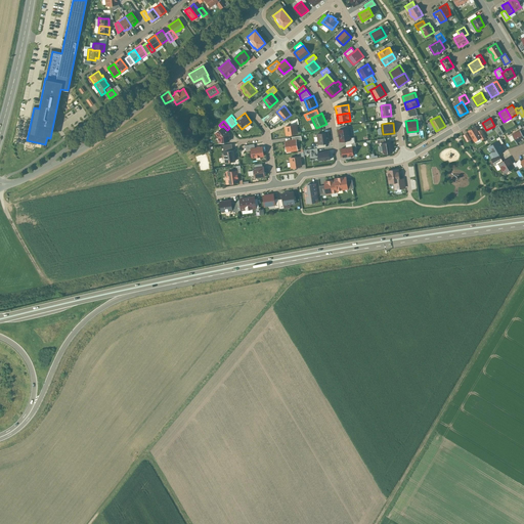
[(292,126),(286,127),(287,134),(298,133),(296,124),(292,125),(292,126)]
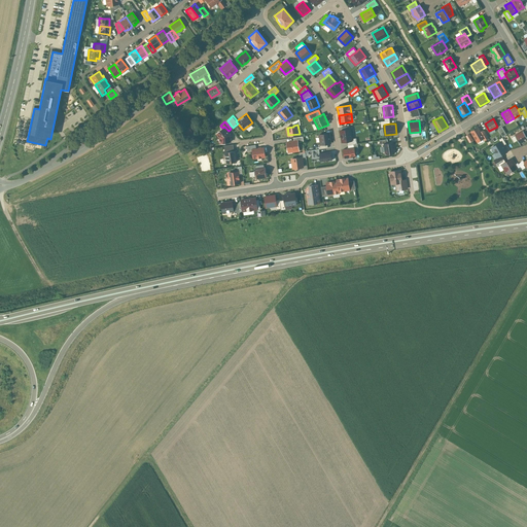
[(229,131),(224,127),(222,128),(217,133),(220,137),(221,143),(231,142),(230,133),(229,131)]
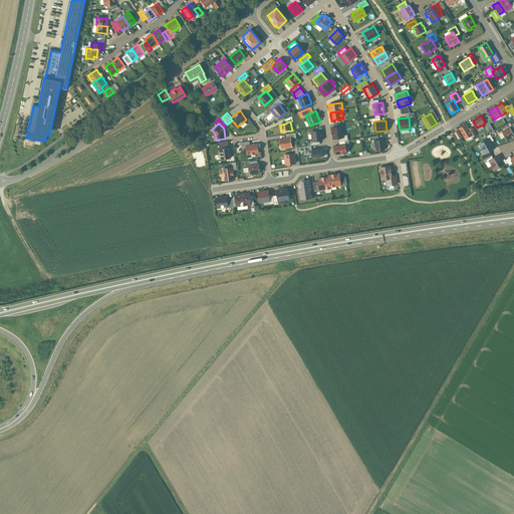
[(489,123),(486,125),(490,134),(494,132),(489,123)]
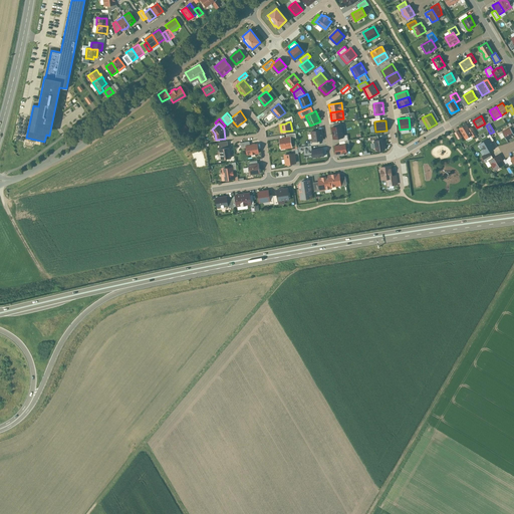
[(466,124),(460,129),(466,138),(472,135),(468,129),(466,124)]
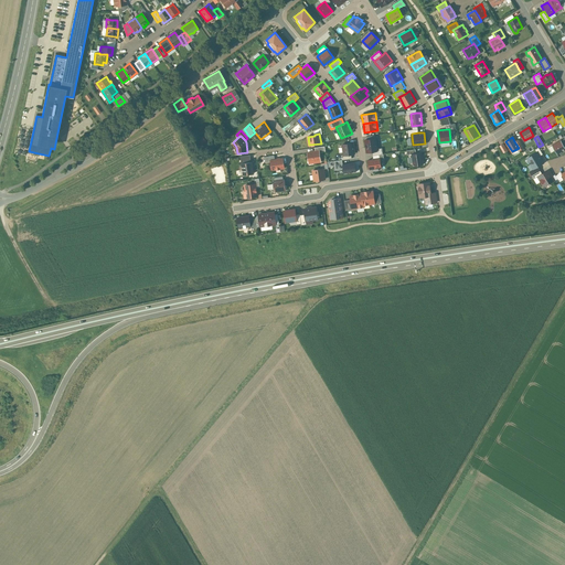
[(375,138),(365,139),(368,152),(372,151),(377,150),(377,149),(375,138)]
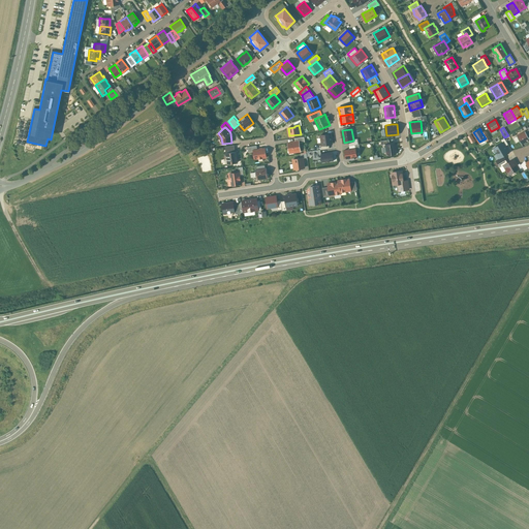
[(524,130),(516,135),(521,144),(528,138),(525,131),(524,130)]
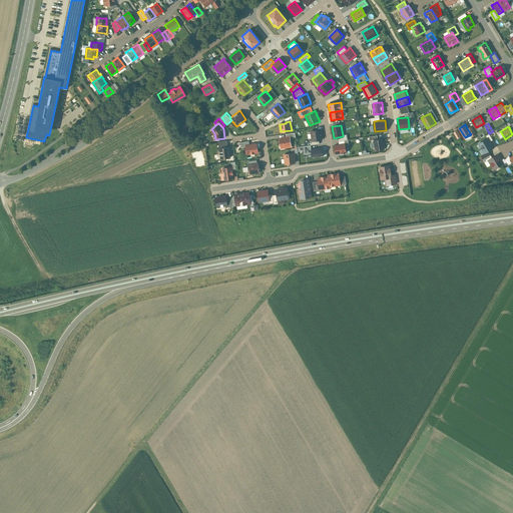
[(321,129),(311,130),(313,140),(319,139),(322,139),(321,129)]
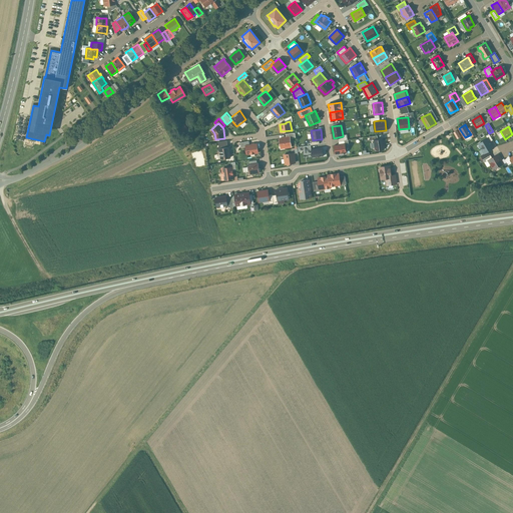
[(286,138),(279,139),(280,146),(285,146),(285,147),(291,146),(291,145),(292,145),(291,138),(290,136),(287,137),(285,137),(286,138)]
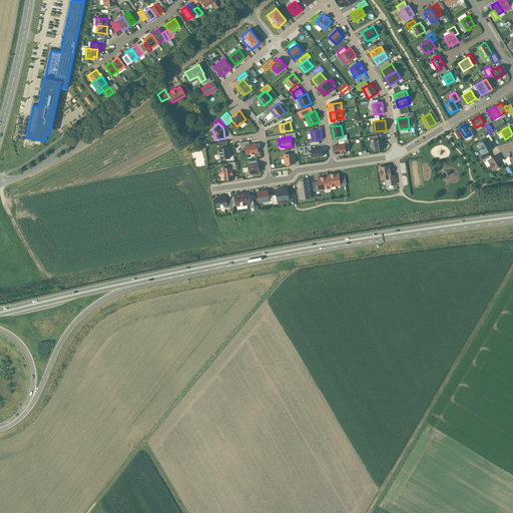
[(383,136),(373,137),(375,150),(385,149),(383,136)]
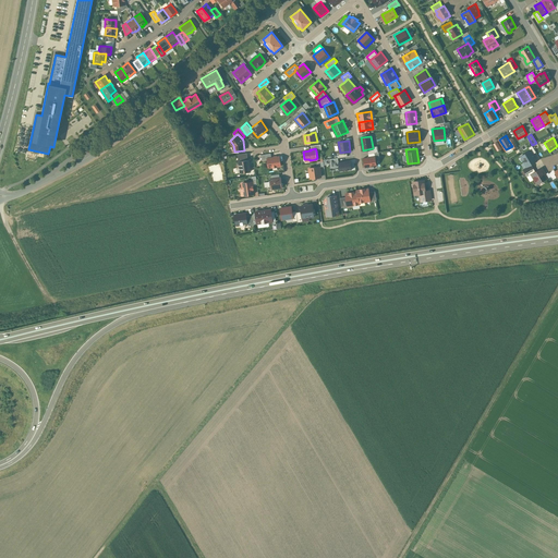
[(526,167),(531,165),(534,162),(537,161),(534,156),(532,154),(530,150),(520,156),(526,167)]
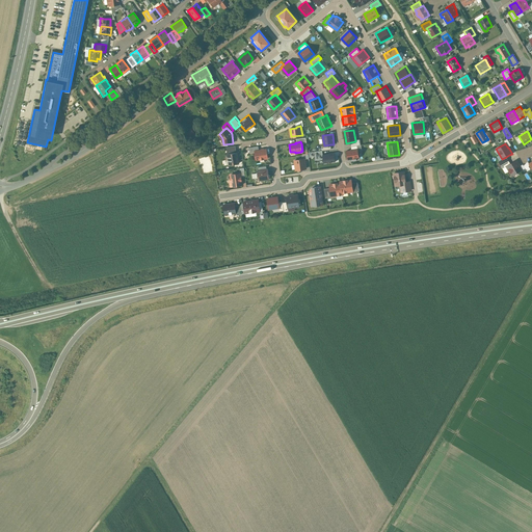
[(259,151),(255,151),(255,152),(256,160),(268,158),(266,150),(259,151)]
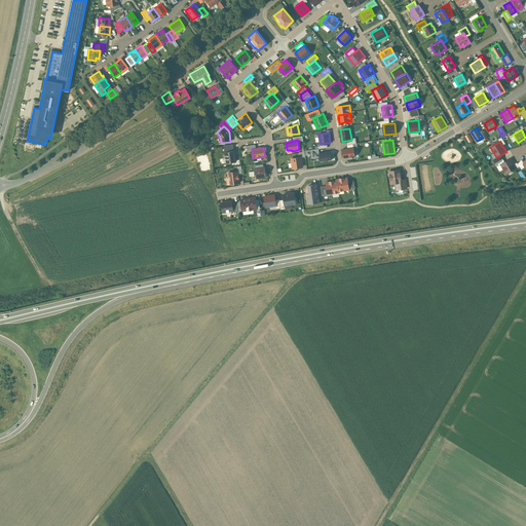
[(343,149),(344,158),(355,157),(354,148),(343,149)]
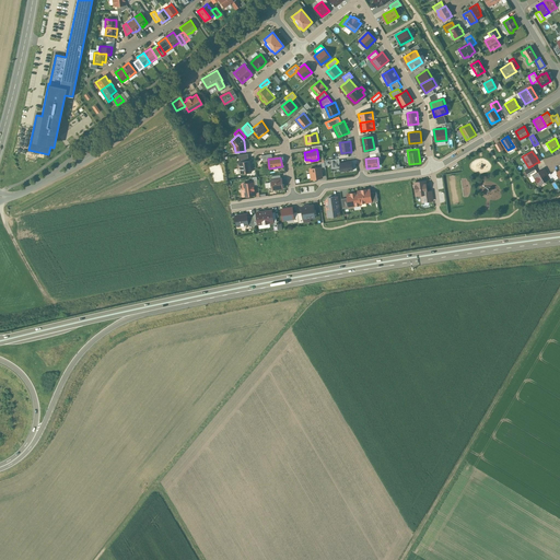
[(339,159),(331,160),(333,167),(340,166),(340,162),(339,159)]
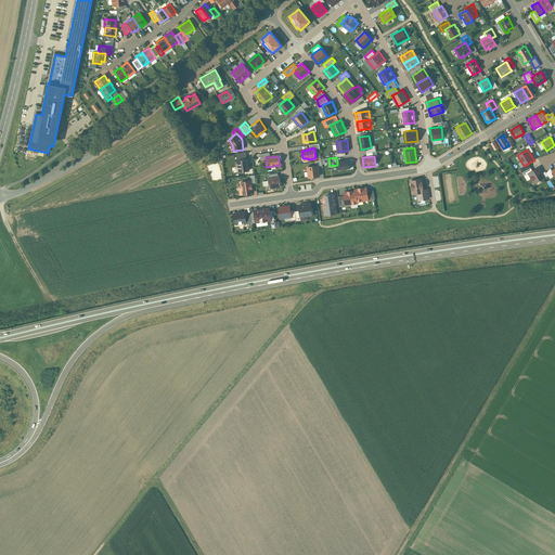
[(348,158),(337,160),(337,165),(338,170),(349,168),(348,158)]
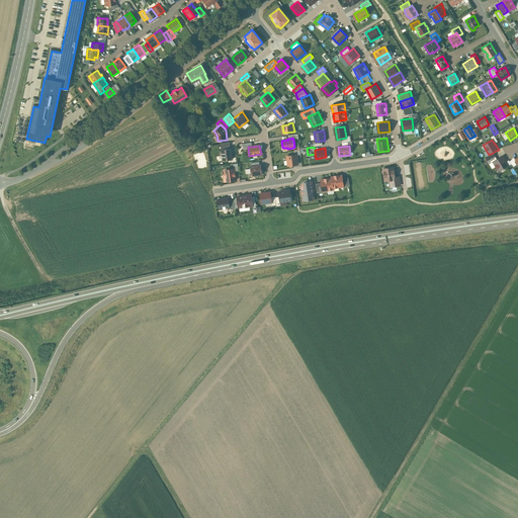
[(231,149),(222,150),(222,152),(220,152),(221,157),(222,156),(223,161),(233,159),(232,149),(231,149)]
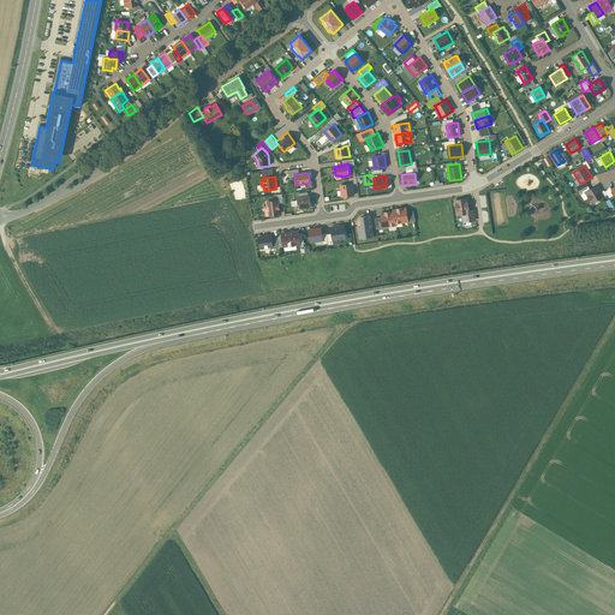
[(575,186),(579,191),(587,186),(585,181),(580,184),(575,186)]
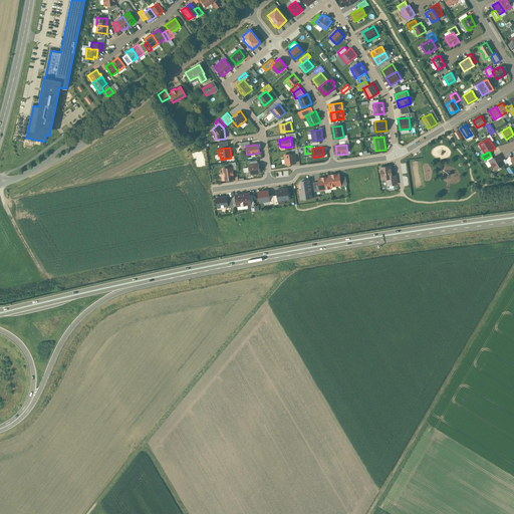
[(294,154),(284,155),(286,165),(295,163),(294,154)]
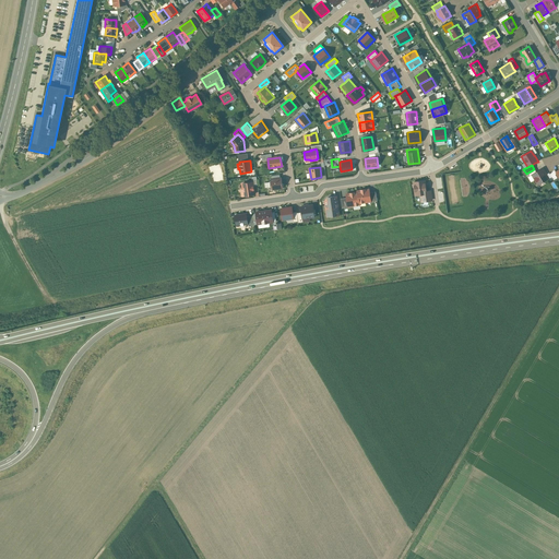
[(536,171),(532,175),(537,185),(548,178),(544,171),(545,171),(543,168),(536,171)]
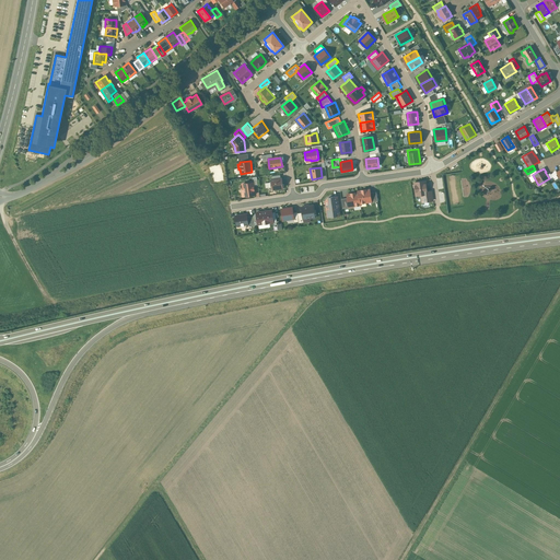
[(282,184),(281,178),(271,179),(272,183),(270,183),(271,187),(272,187),(272,190),(284,188),(283,184),(282,184)]
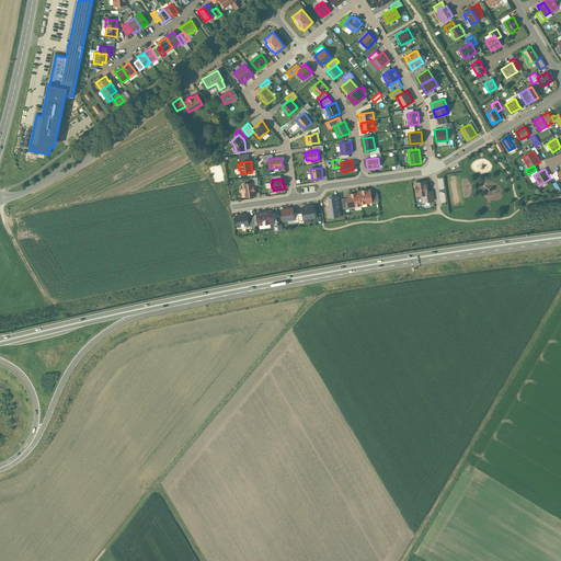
[(426,181),(414,183),(416,196),(422,195),(423,204),(435,202),(433,191),(427,191),(426,181)]
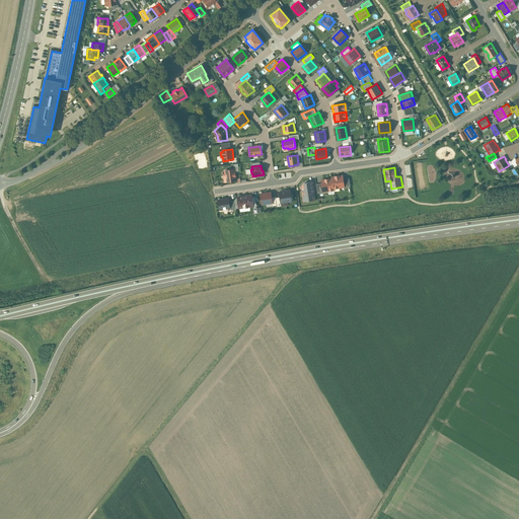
[(234,169),(225,170),(226,176),(224,176),(225,181),(236,180),(235,173),(234,169)]
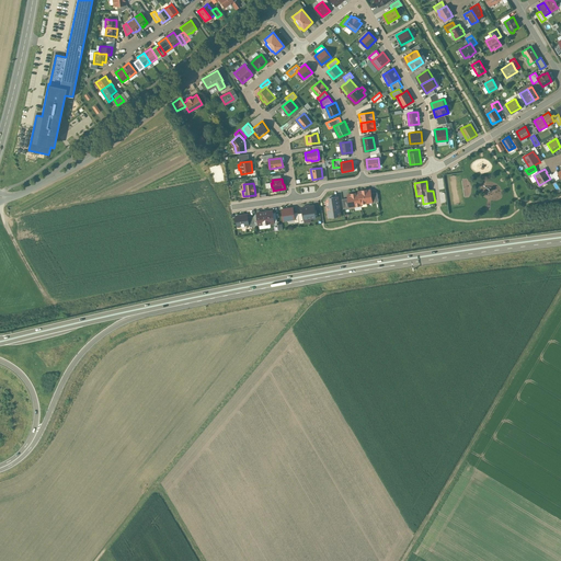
[(369,190),(359,192),(362,204),(371,203),(370,193),(369,190)]
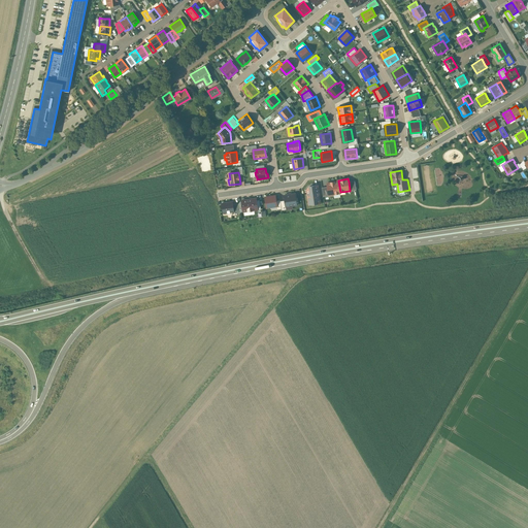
[(338,182),(329,183),(329,186),(330,195),(340,194),(338,182)]
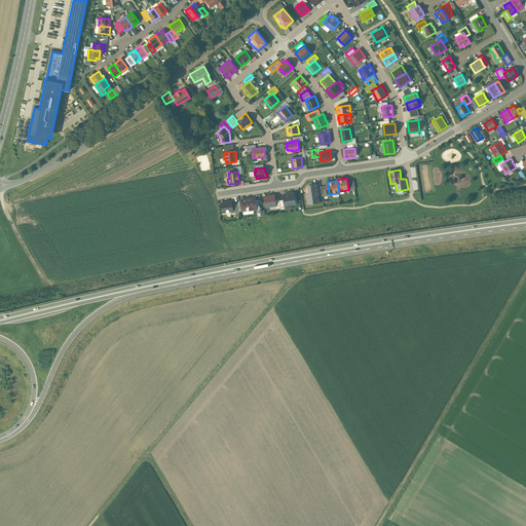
[(308,185),(305,189),(306,195),(318,193),(317,183),(308,185)]
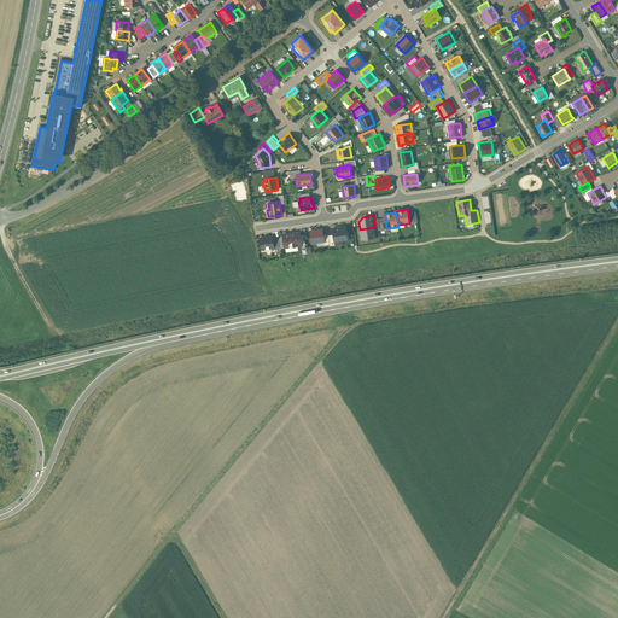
[(347,226),(333,227),(333,234),(334,242),(348,240),(347,226)]
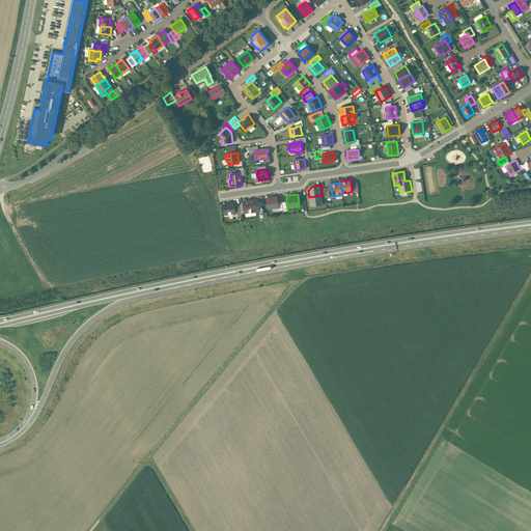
[(278,195),(267,197),(269,208),(278,207),(279,207),(278,201),(278,195)]
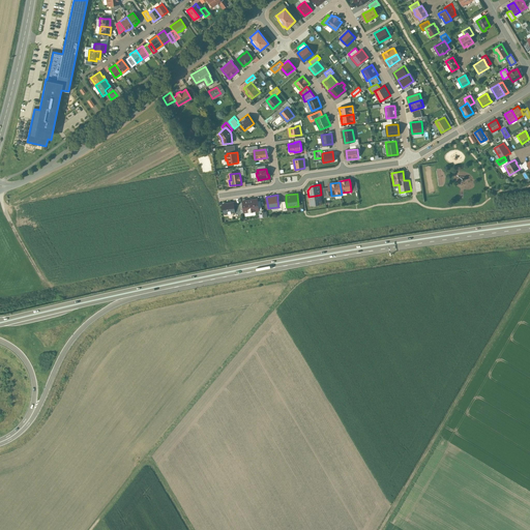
[(321,195),(308,197),(311,205),(322,203),(321,195)]
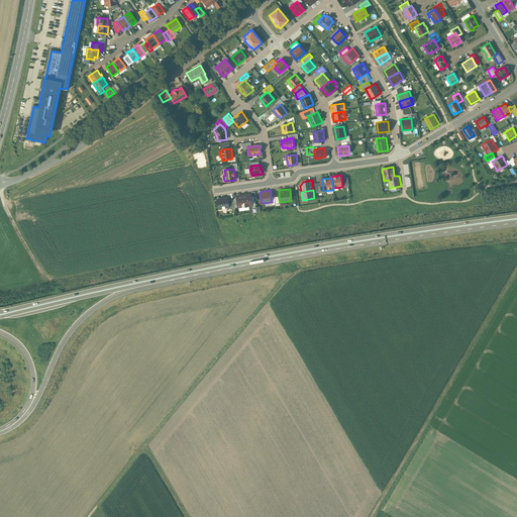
[(251,194),(237,195),(238,207),(252,205),(251,194)]
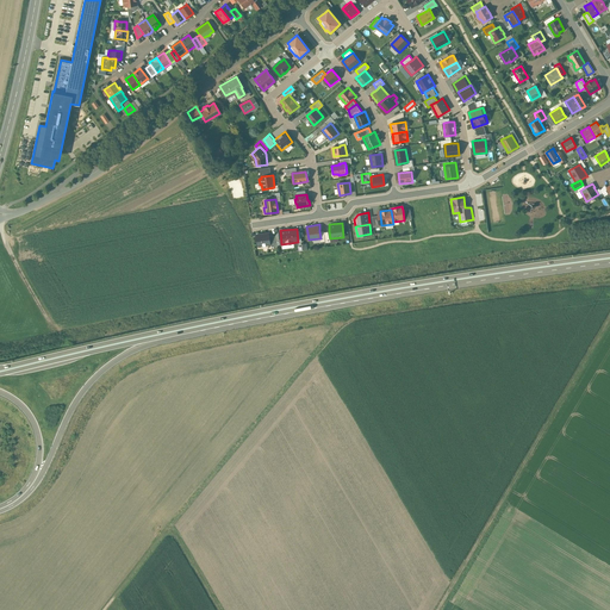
[(269,231),(256,234),(257,247),(272,246),(271,236),(269,231)]
